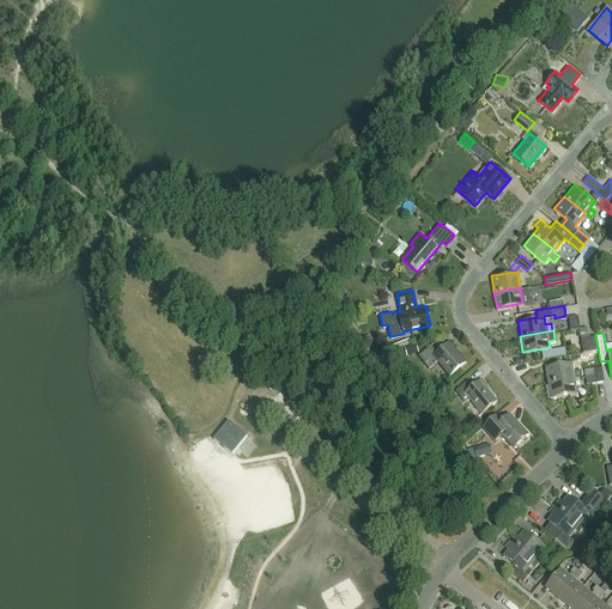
[(582,351),(598,348),(595,334),(580,336),(582,351)]
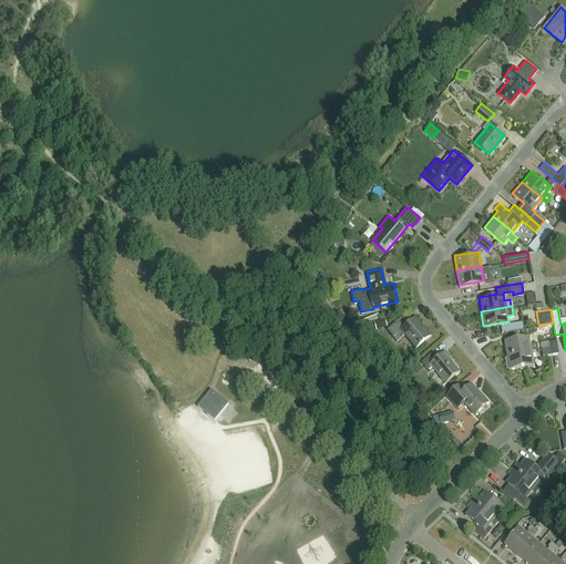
[(415,347),(431,334),(415,315),(403,325),(398,318),(386,328),(395,339),(403,332),(415,347)]
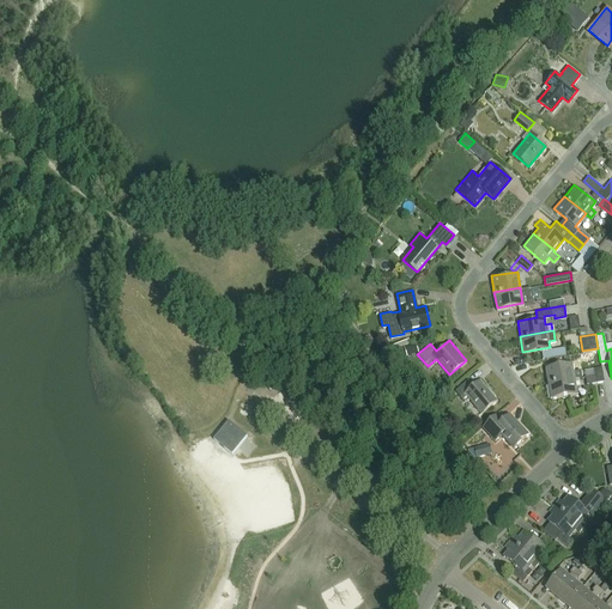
[(403,346),(406,354),(418,351),(414,342),(403,346)]
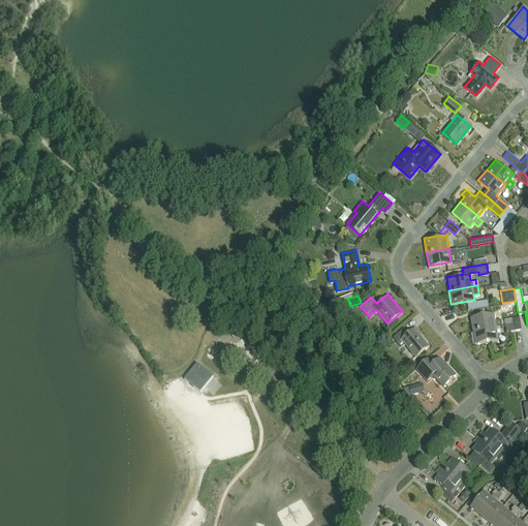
[(471,329),(495,325),(493,311),(469,315),(471,329)]
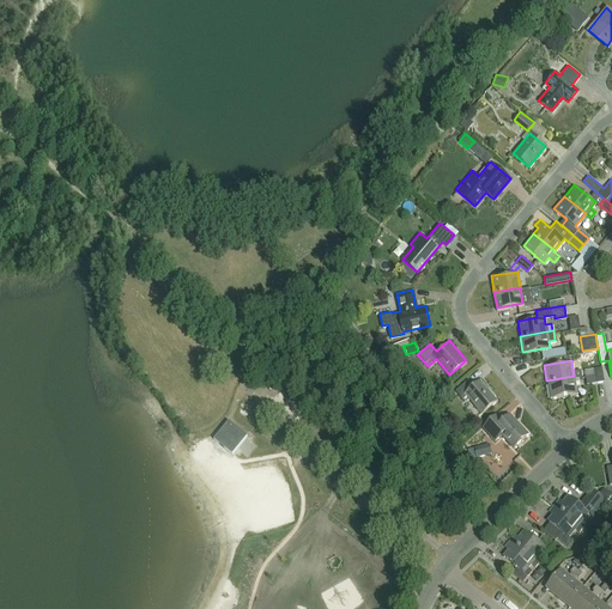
[(594,372),(585,375),(586,382),(604,379),(601,365),(593,366),(594,372)]
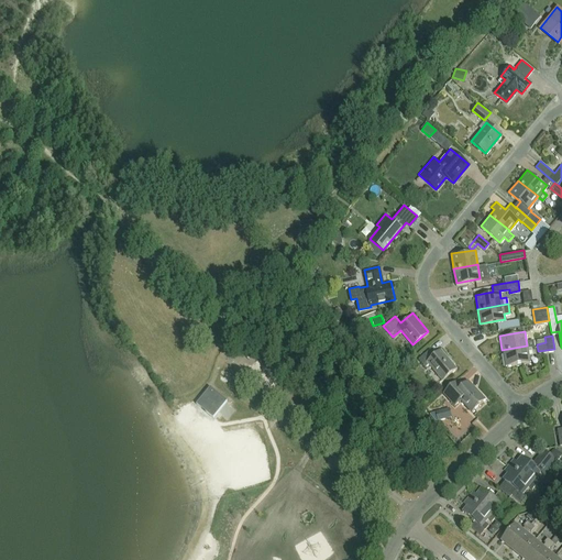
[(504,364),(529,360),(527,346),(502,350),(504,364)]
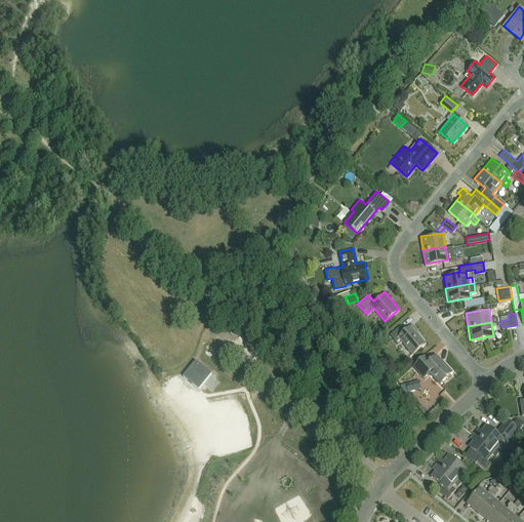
[(411,354),(425,343),(421,338),(422,338),(419,333),(418,334),(410,324),(404,329),(400,324),(389,332),(395,340),(398,337),(411,354)]
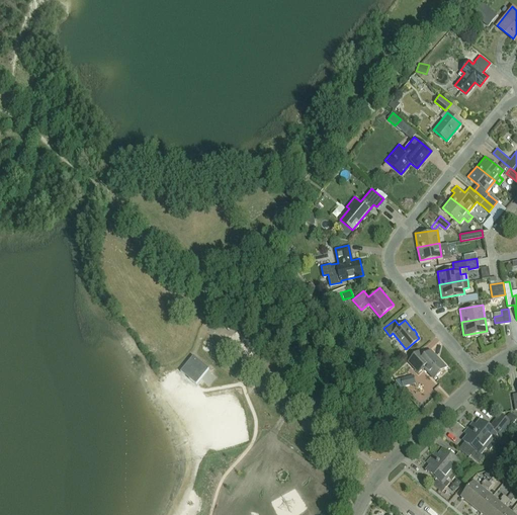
[(432,376),(444,365),(429,349),(422,355),(418,349),(407,360),(417,370),(422,365),(432,376)]
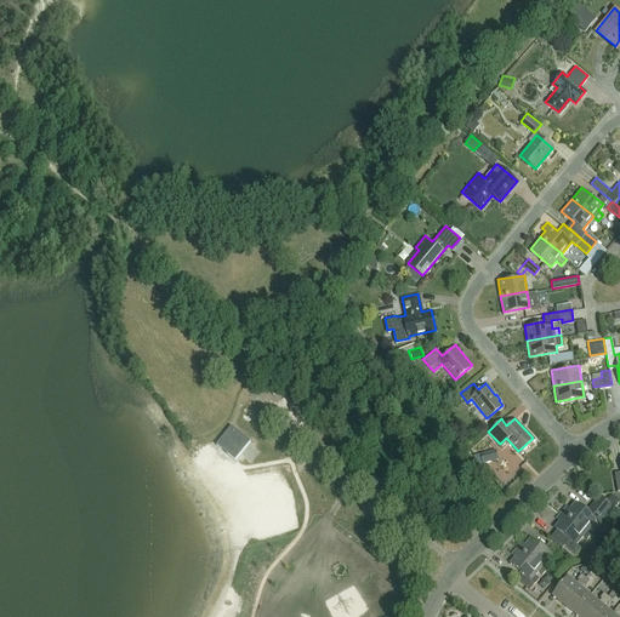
[(250,439),(231,424),(216,444),(234,458),(250,439)]
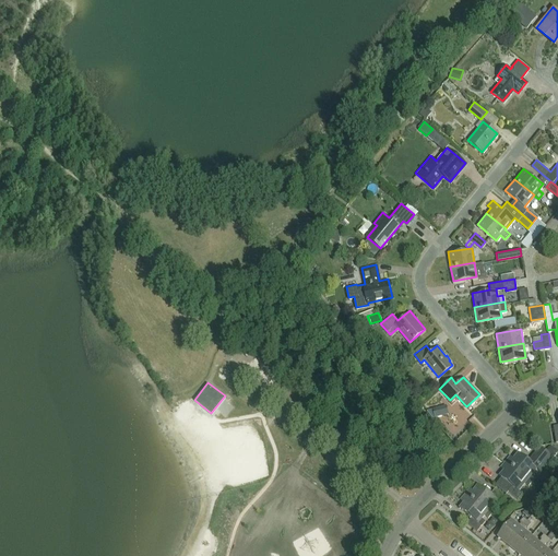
[(431,406),(432,414),(450,411),(448,403),(431,406)]
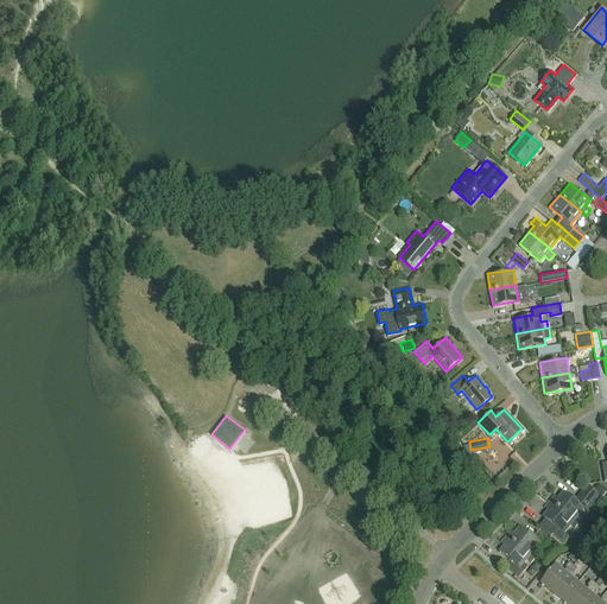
[(606,488),(596,482),(593,488),(602,495),(606,488)]
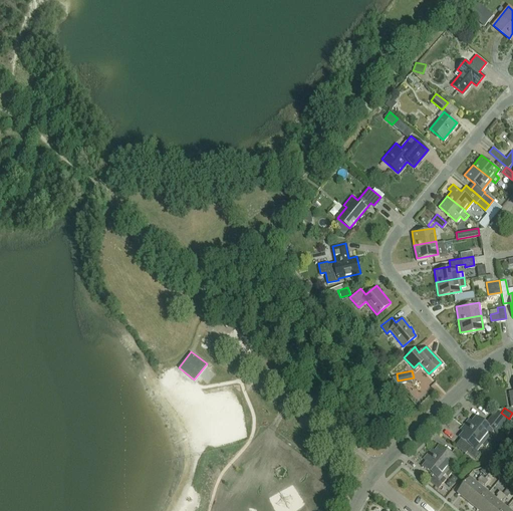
[(497,411),(491,418),(486,424),(475,415),(471,420),(468,417),(464,422),(487,442),(490,438),(487,435),(492,429),(495,432),(506,419),(497,411)]
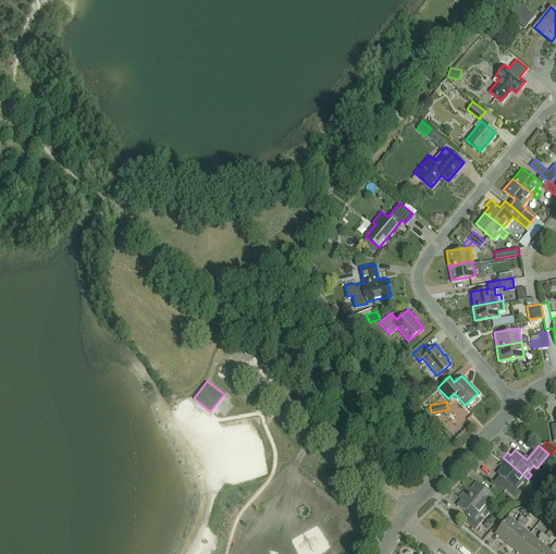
[(524,482),(528,479),(503,457),(497,464),(501,466),(496,471),(508,482),(504,488),(514,495),(519,490),(516,487),(521,480),(524,482)]
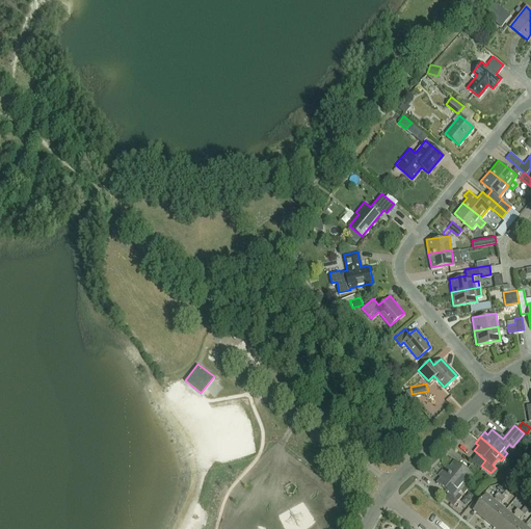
[(475,477),(479,471),(470,464),(466,469),(454,459),(449,465),(446,461),(442,468),(467,487),(470,484),(466,481),(472,475),(475,477)]
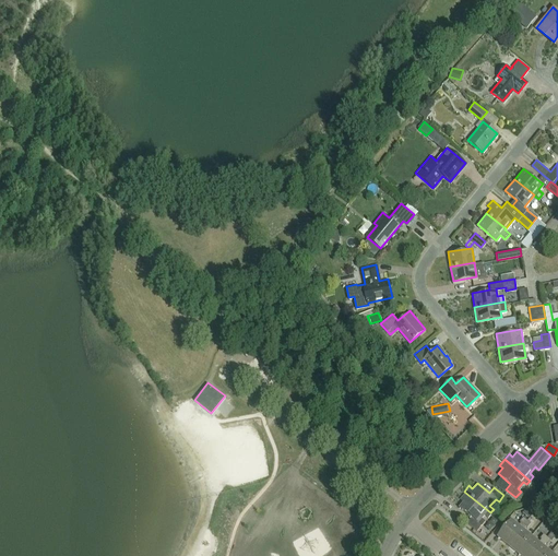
[(487,517),(490,512),(464,492),(460,497),(463,499),(458,506),(470,516),(465,521),(476,530),(484,520),(481,517),(484,513),(487,517)]
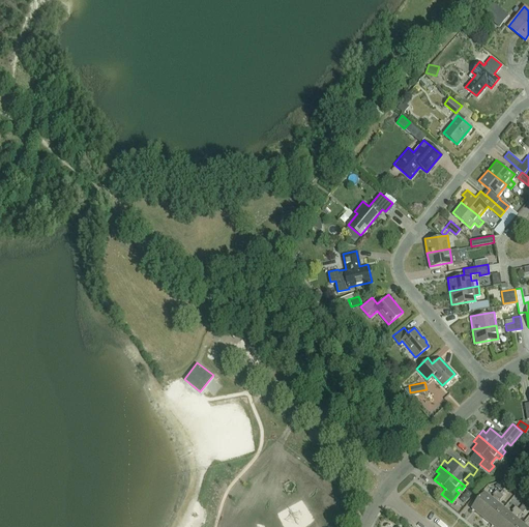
[(494,485),(500,489),(504,485),(498,479),(494,485)]
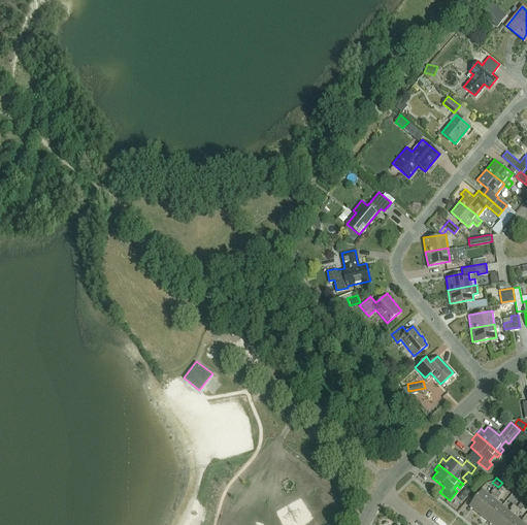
[(481,488),(467,504),(478,513),(496,490),(493,487),(488,493),(481,488)]
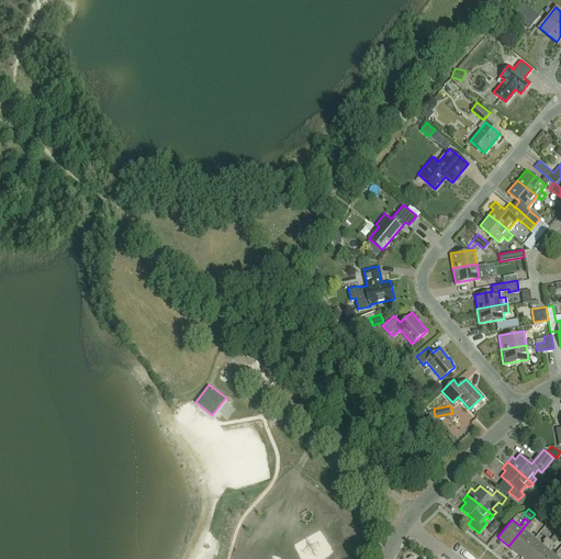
[(529,529),(533,525),(528,522),(508,546),(518,554),(533,536),(526,530),(528,528),(529,529)]
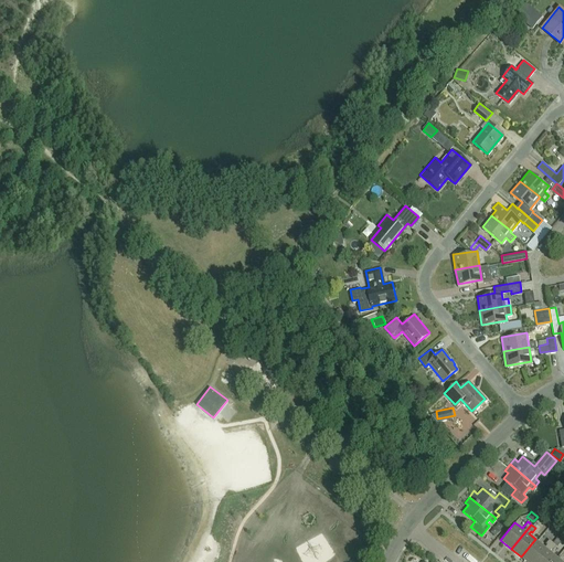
[(553,541),(555,543),(557,545),(563,537),(563,536),(560,532),(553,541)]
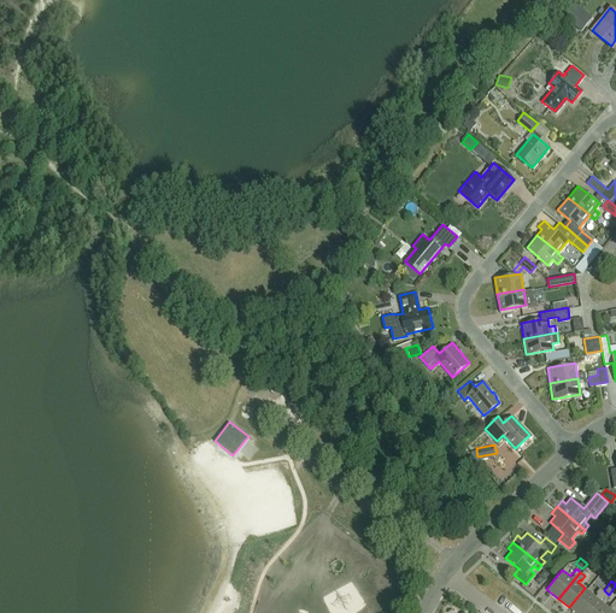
[(585,588),(569,607),(575,612),(582,612),(602,590),(598,587),(592,594),(585,588)]
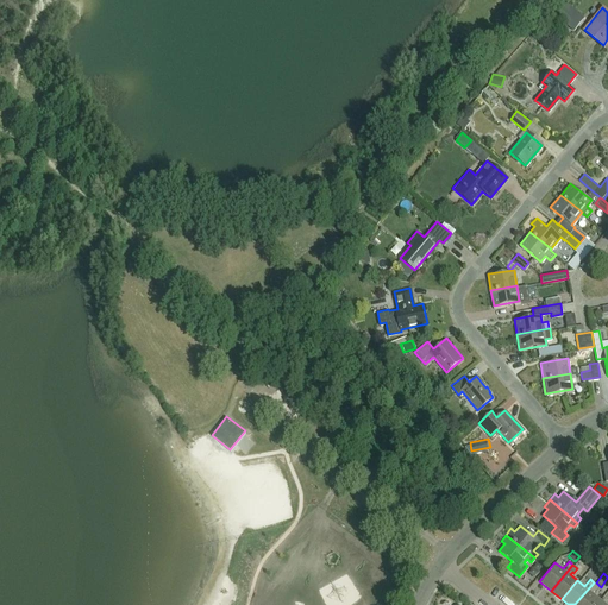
[(594,583),(575,604),(594,604),(600,598),(593,593),(599,585),(596,583),(594,583)]
